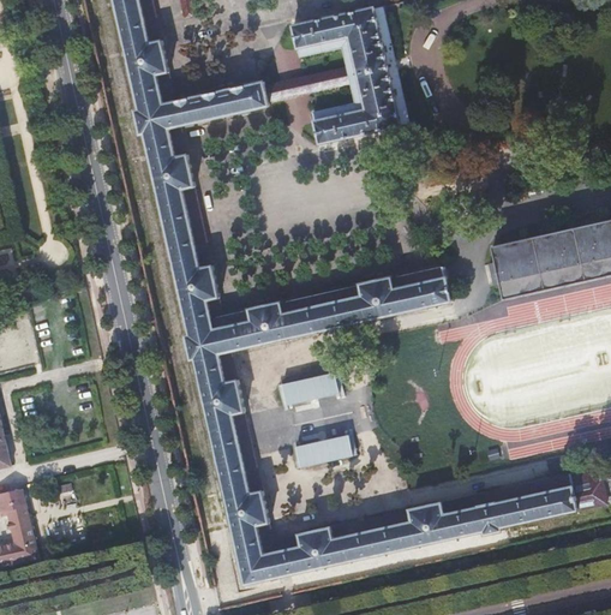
[(193,359),(244,584),(481,531),(483,535),(501,531),(499,526),(610,501),(610,465),(441,503),(441,501),(407,509),(408,512),(330,529),(330,526),(297,533),(298,536),(270,542),(265,523),(268,523),(259,490),(258,490),(241,412),(243,411),(237,380),(234,380),(228,351),(449,302),(442,268),(376,282),(375,280),(342,287),(342,288),(279,303),(279,302),(246,309),(246,311),(220,316),(216,298),(219,298),(211,266),(209,267),(191,185),(193,185),(186,154),(185,154),(178,126),(268,106),(267,100),(347,82),(352,103),(310,113),(317,143),(407,124),(382,6),(377,7),(375,0),(114,0),(139,108),(135,109),(141,135),(144,133),(189,334),(185,335),(190,359),(193,359)]
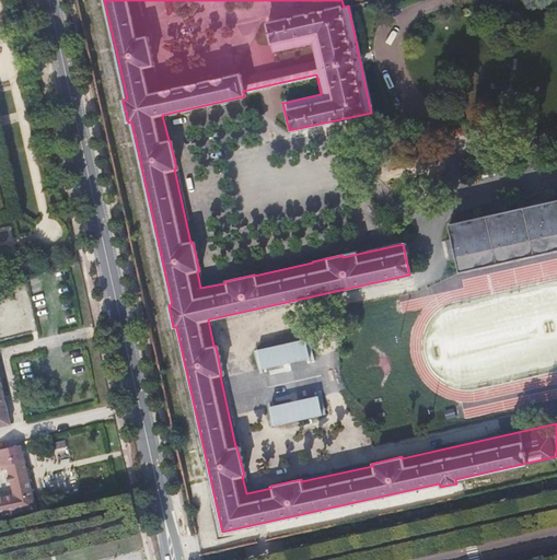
[(512,209),(445,223),(449,238),(442,240),(447,258),(453,257),(456,272),(556,249),(556,198),(531,205),(530,198),(511,202),(512,209)]
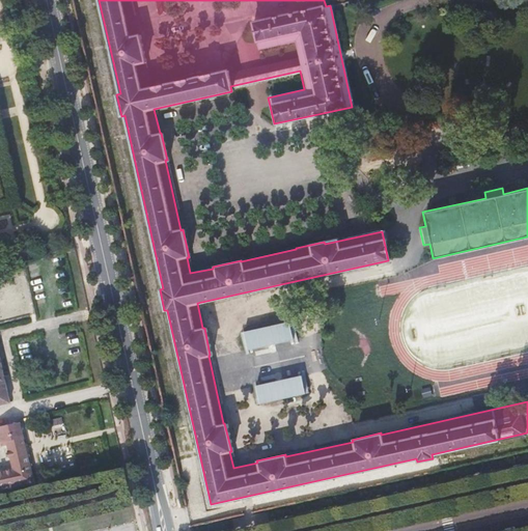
[(287,322),(242,332),(246,350),(292,340),(287,322)]
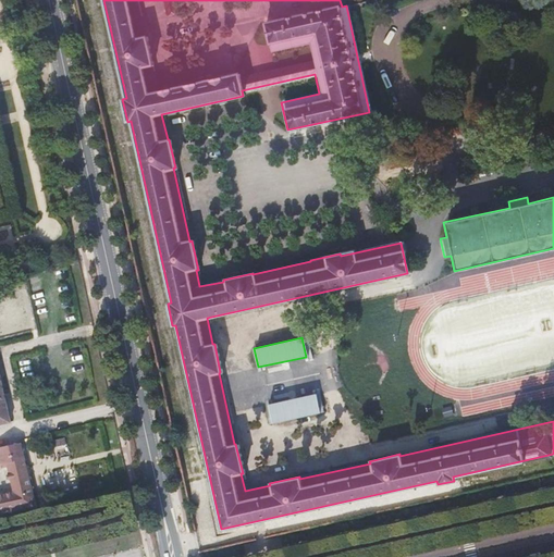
[(0,423),(9,422),(0,386),(0,423)]
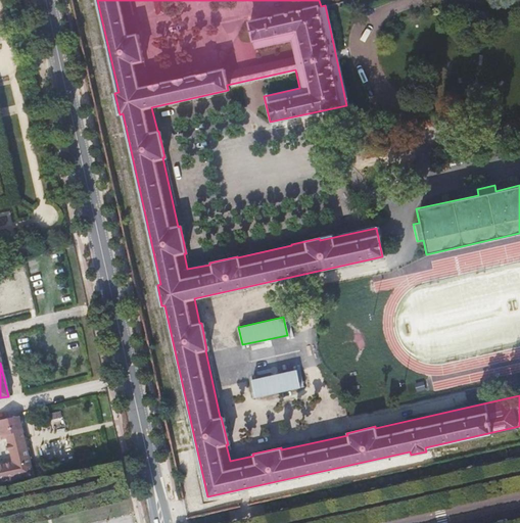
[(295,370),(250,380),(254,397),(299,388),(295,370)]
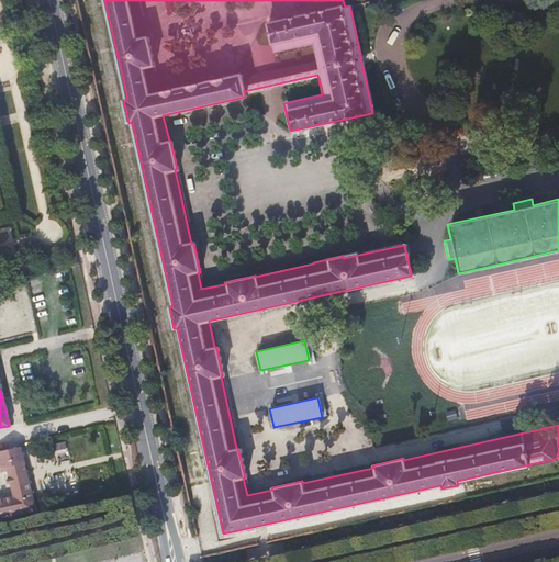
[(0,518),(34,512),(19,447),(0,450),(0,472),(4,471),(7,478),(4,479),(6,484),(8,484),(11,496),(0,498),(0,518)]
